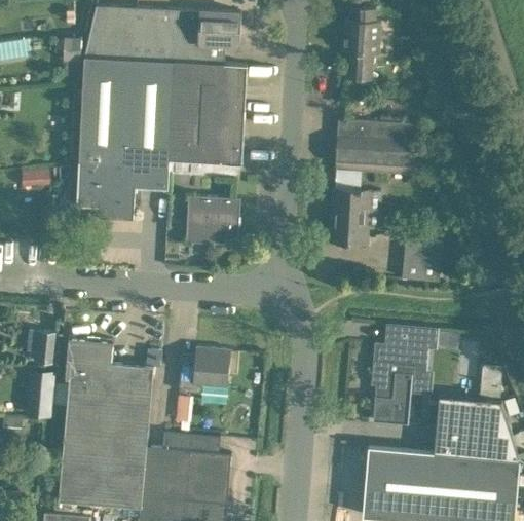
[(225,0),(225,9),(252,9),(252,0),(225,0)]
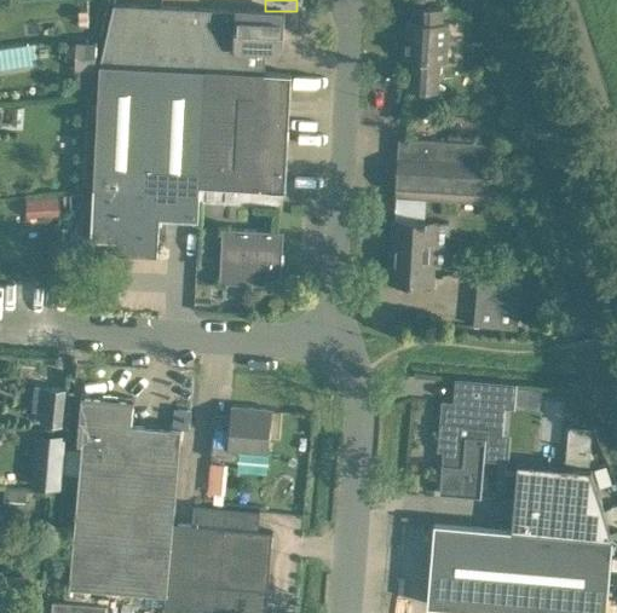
[(111,10),(98,69),(205,74),(263,76),(264,55),(281,55),(282,17),(258,16),(111,10)]
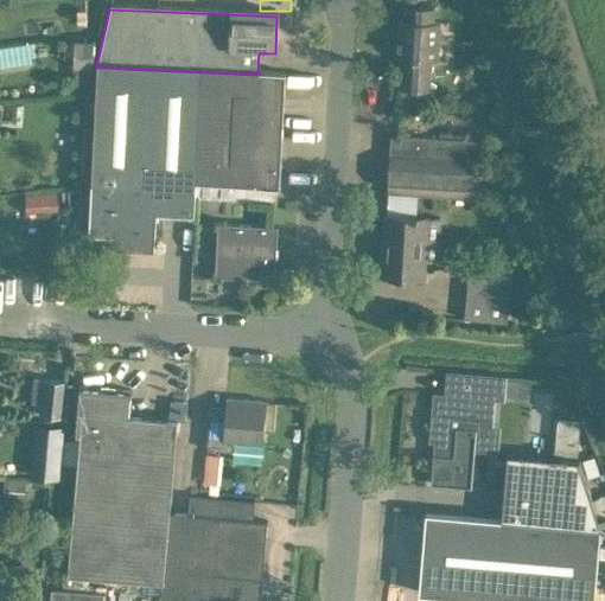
[(400,62),(397,93),(427,95),(430,64),(435,64),(438,26),(431,26),(432,12),(402,10),(401,24),(395,24),(393,62),(400,62)]
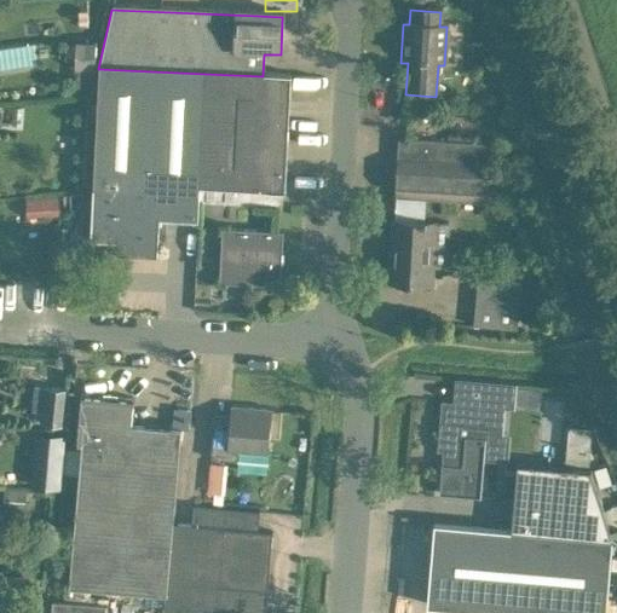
[(93,50),(73,48),(73,75),(93,76),(93,50)]
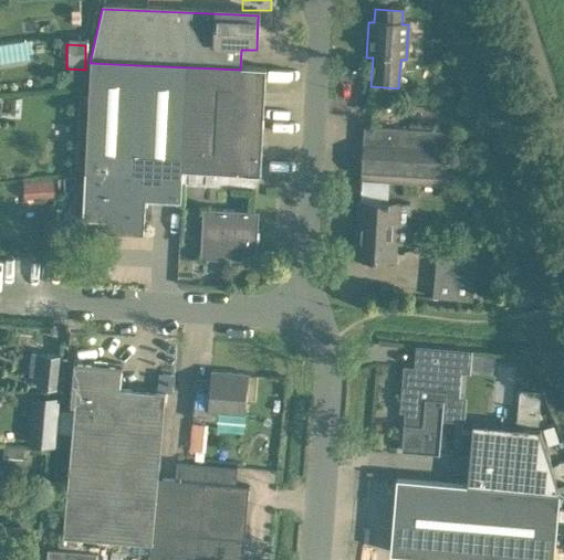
[(31,48),(0,48),(0,63),(31,63),(31,48)]
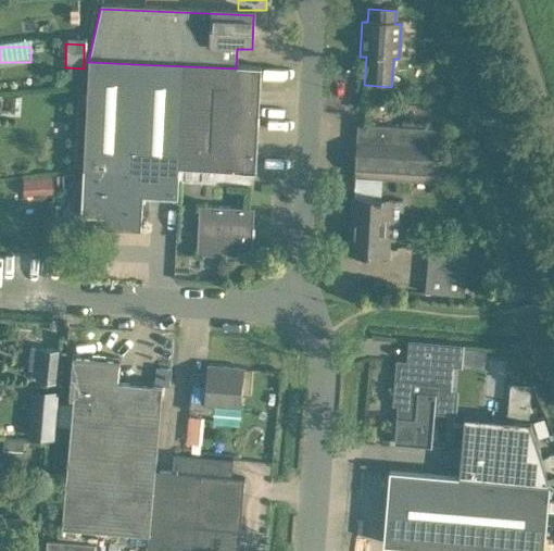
[(84,152),(80,217),(103,220),(103,230),(139,232),(141,199),(176,201),(177,185),(177,171),(184,66),(88,62),(84,152)]
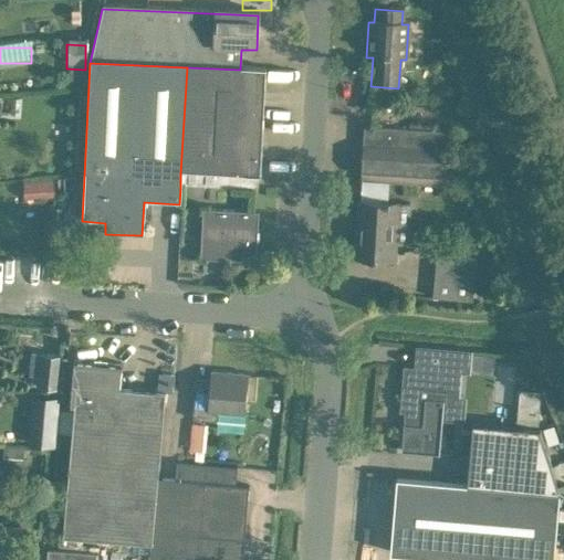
[(180,173),(180,188),(256,192),(257,177),(259,177),(264,71),(240,70),(187,67),(180,173)]
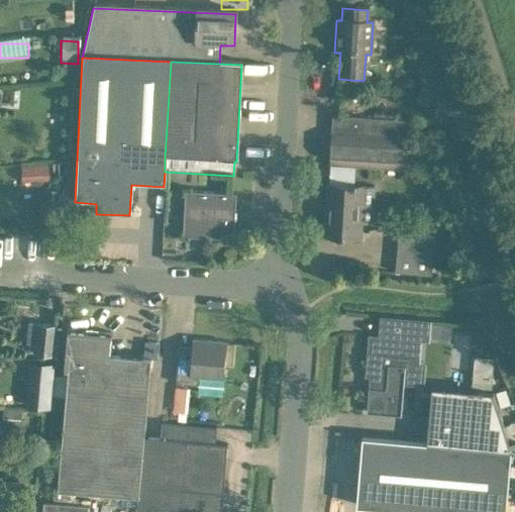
[(339,84),(338,99),(350,99),(351,85),(339,84)]
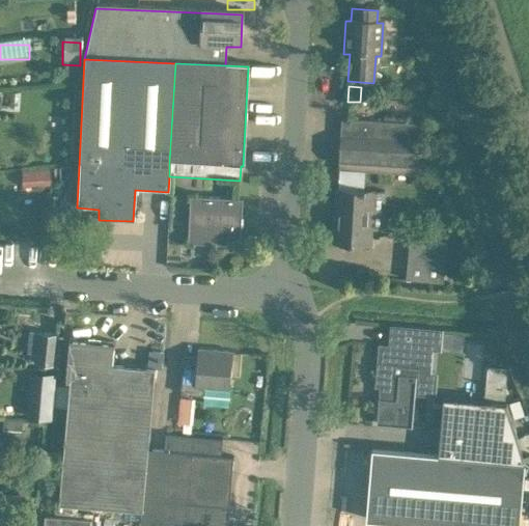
[(415,176),(417,145),(426,145),(427,128),(413,127),(391,126),(391,120),(382,120),(381,125),(344,122),(343,140),(338,140),(337,172),(357,173),(415,176)]
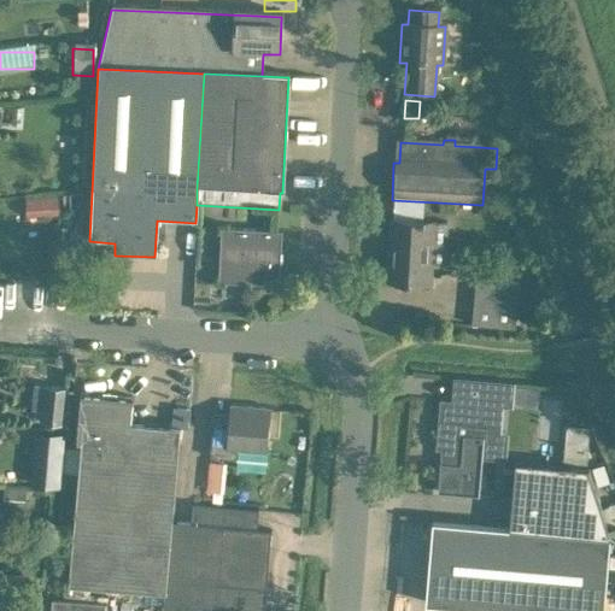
[(82,197),(68,198),(69,212),(82,211),(82,197)]
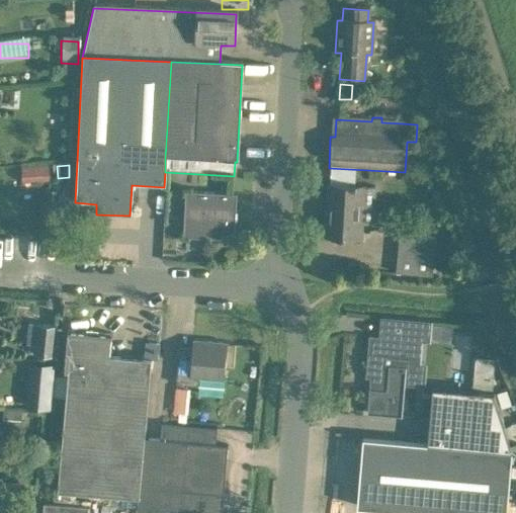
[(48,169),(20,171),(21,185),(49,182),(48,169)]
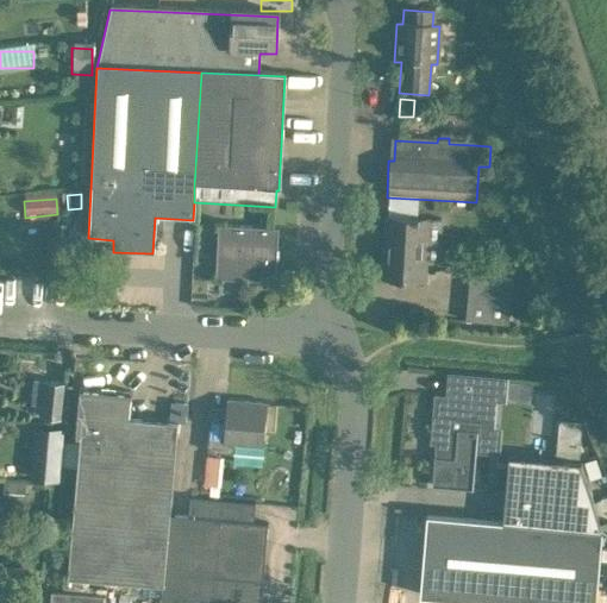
[(385,221),(381,281),(421,283),(423,265),(438,267),(440,225),(425,224),(415,223),(385,221)]
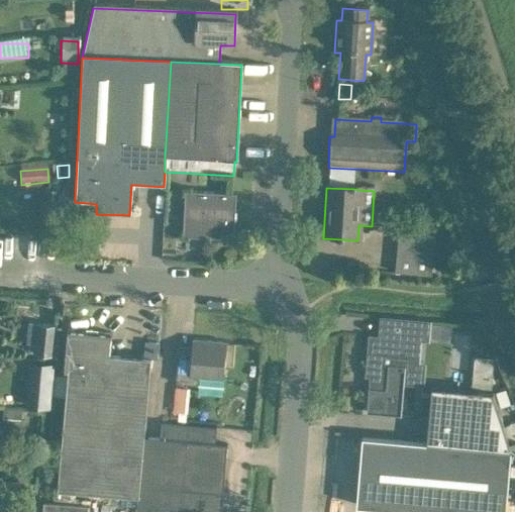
[(184,195),(182,239),(204,240),(204,242),(208,242),(208,240),(219,241),(220,236),(232,237),(234,197),(184,195)]
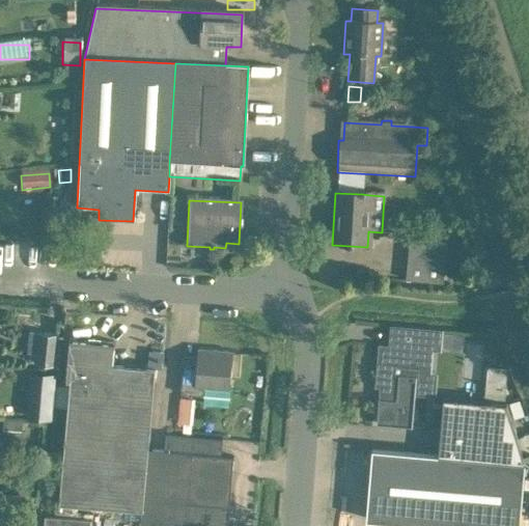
[(445,245),(428,244),(408,242),(404,283),(441,286),(445,245)]
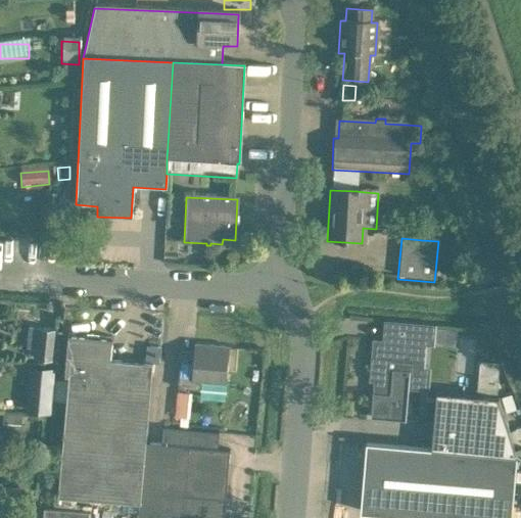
[(403,345),(371,342),(368,384),(372,385),(369,420),(404,423),(409,369),(428,371),(429,350),(432,350),(433,329),(404,326),(403,345)]
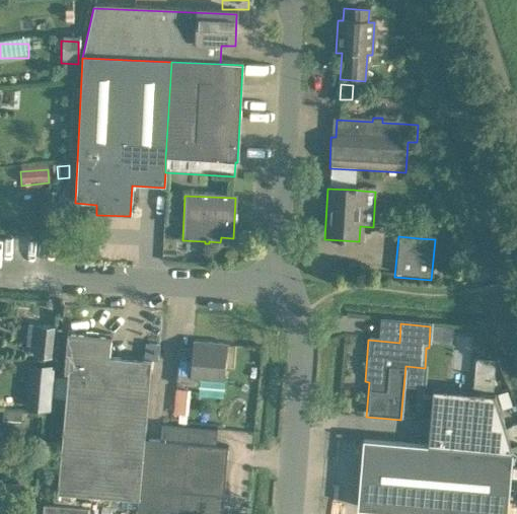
[(26,348),(34,349),(33,358),(53,360),(57,331),(28,327),(26,348)]
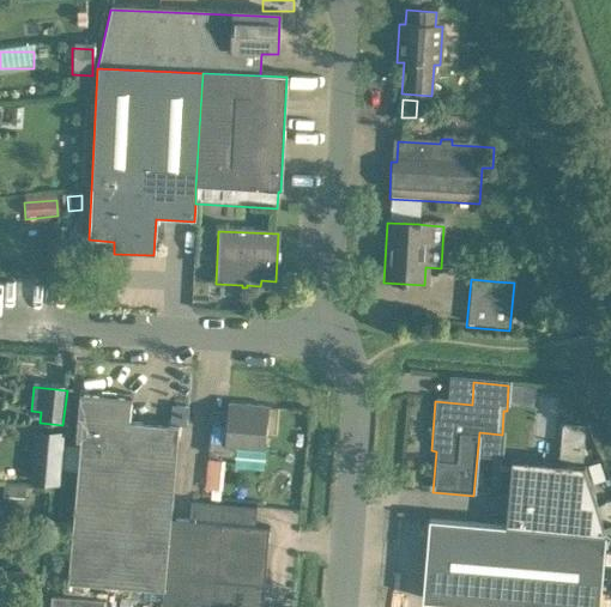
[(73,514),(67,583),(162,592),(169,521),(177,428),(176,428),(169,428),(128,424),(131,399),(79,394),(76,431),(80,431),(77,478),(73,514)]
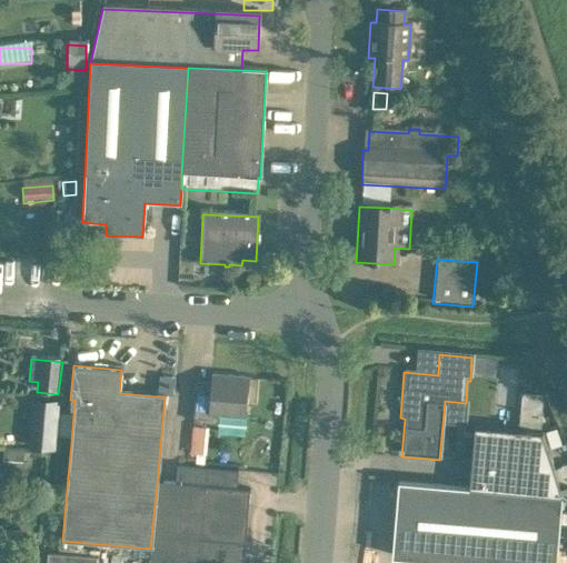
[(217,418),(222,418),(245,420),(248,380),(211,378),(209,392),(195,391),(192,425),(217,426),(217,418)]
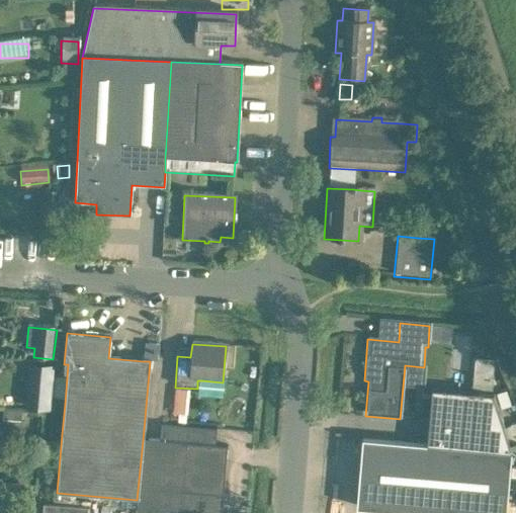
[(144,345),(143,361),(149,361),(150,361),(156,362),(158,346),(144,345)]
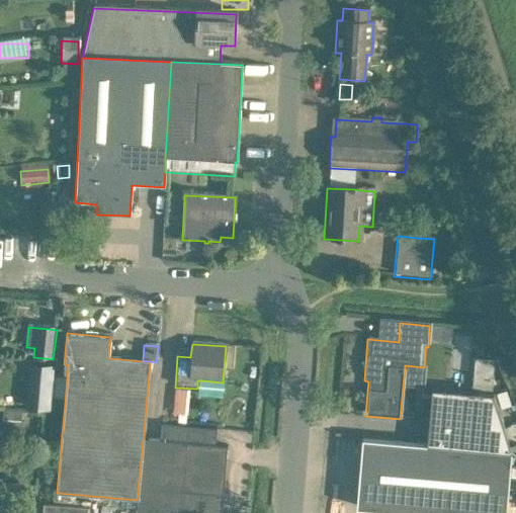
[(32,363),(30,378),(36,379),(32,408),(51,410),(57,366),(32,363)]
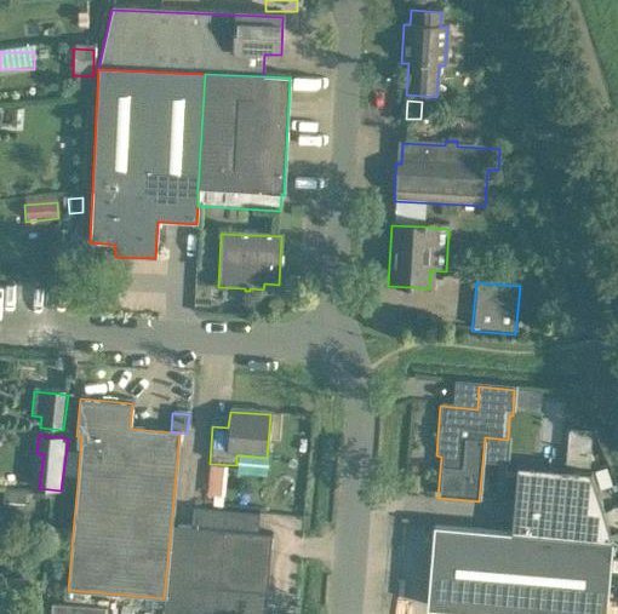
[(227,497),(228,468),(212,466),(210,497),(227,497)]
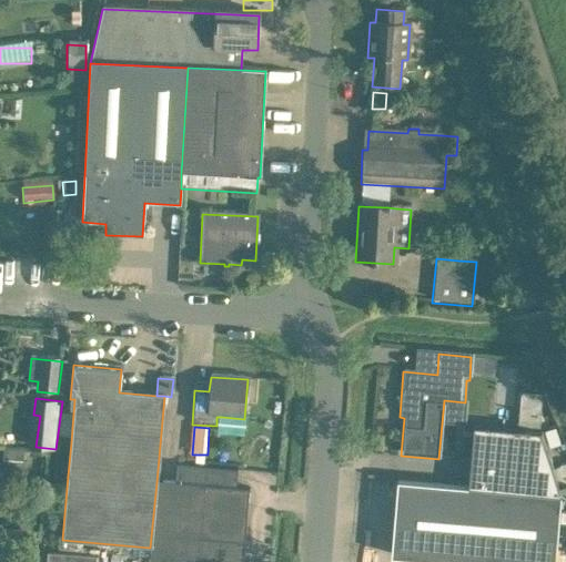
[(484,473),(483,490),(561,497),(541,433),(473,428),(468,472),(484,473)]
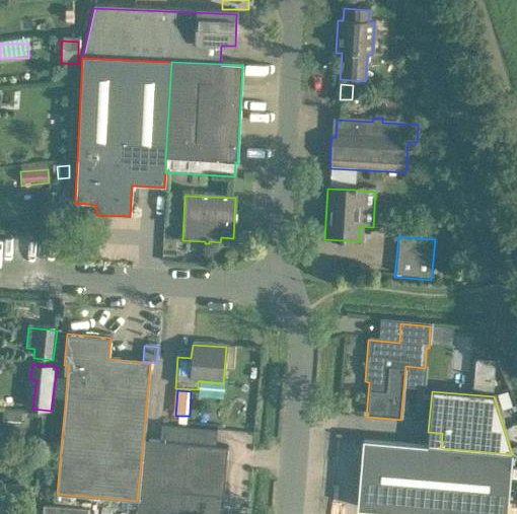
[(506,394),(496,397),(501,412),(510,409),(506,394)]
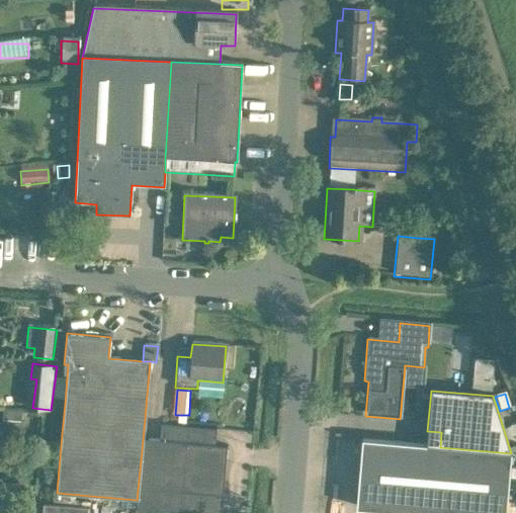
[(53,403),(50,433),(62,434),(65,404),(53,403)]
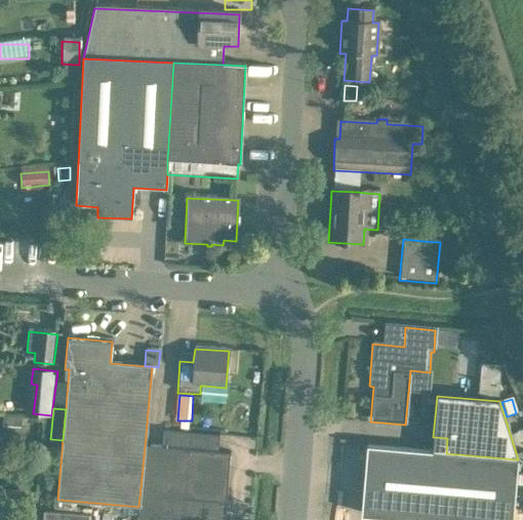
[(1,422),(0,435),(21,436),(22,423),(1,422)]
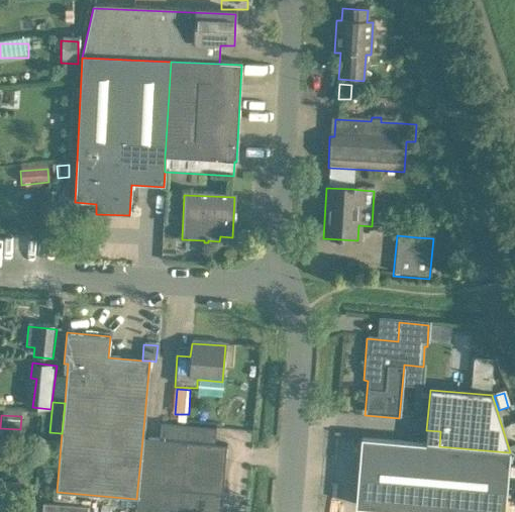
[(149,440),(143,511),(220,511),(226,447),(214,445),(215,430),(160,425),(159,441),(149,440)]
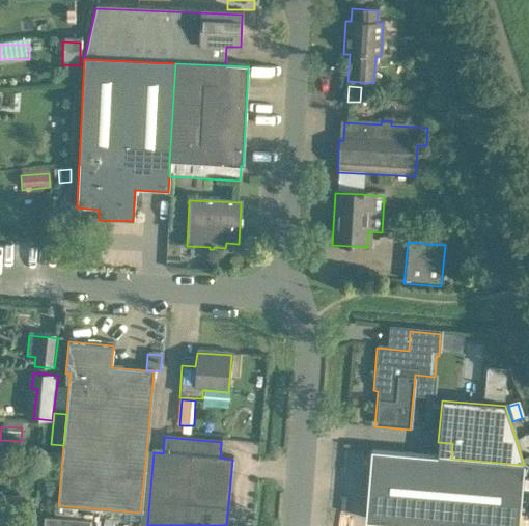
[(518,525),(524,465),(370,451),(364,523),(389,525),(518,525)]
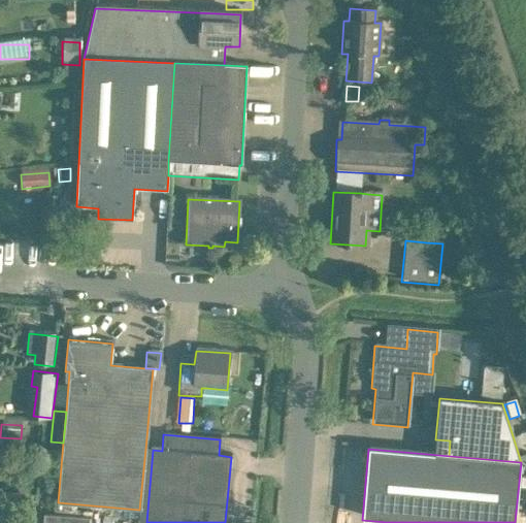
[(25,502),(23,520),(32,521),(34,503),(25,502)]
